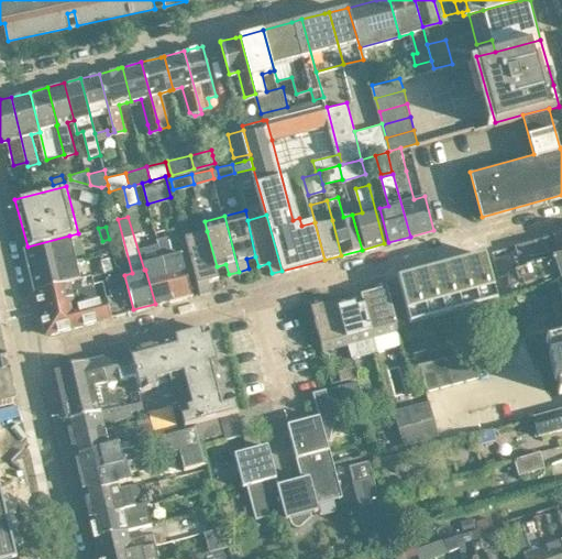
[(219,276),(217,266),(207,231),(186,237),(200,293),(211,289),(208,280),(219,276)]
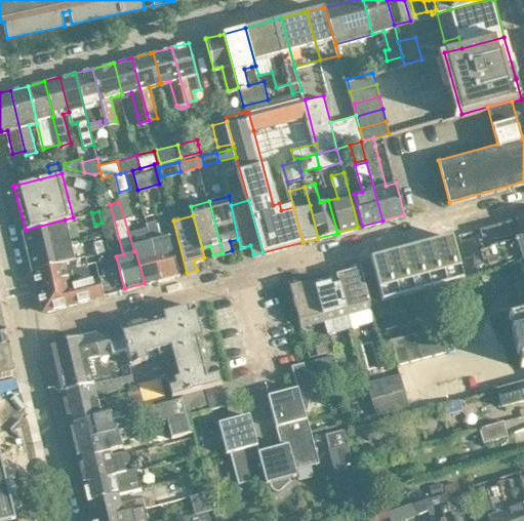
[(161,279),(179,274),(168,230),(159,232),(155,218),(146,222),(148,228),(161,279)]
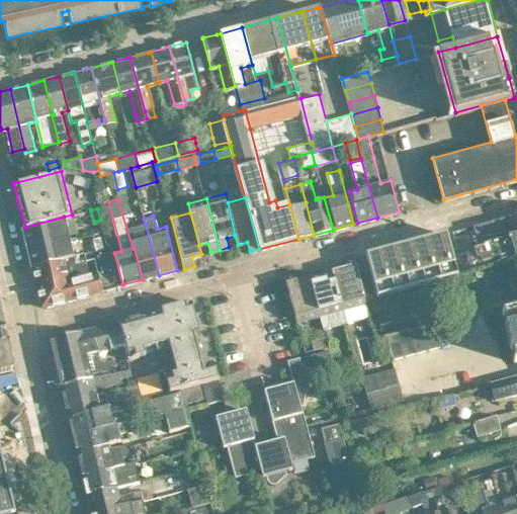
[(64,217),(25,227),(23,227),(27,246),(68,235),(64,217)]
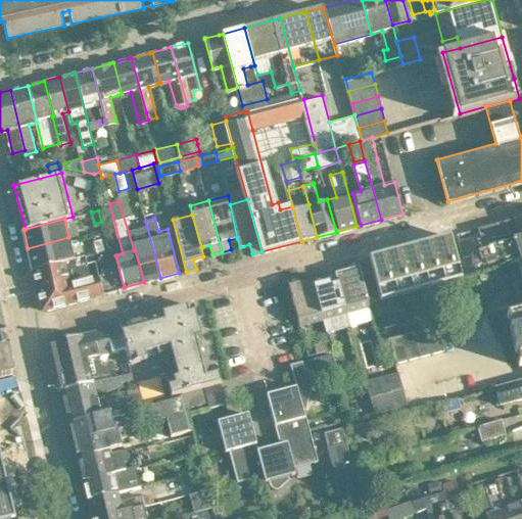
[(147,227),(129,231),(134,250),(135,250),(144,282),(160,278),(147,227)]
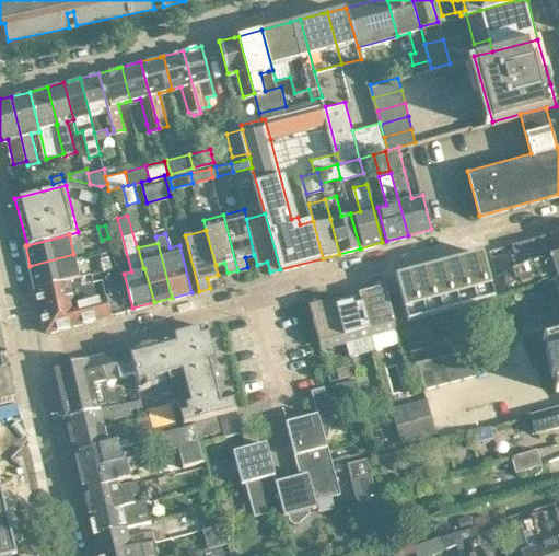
[(484,251),(466,255),(479,300),(496,296),(484,251)]
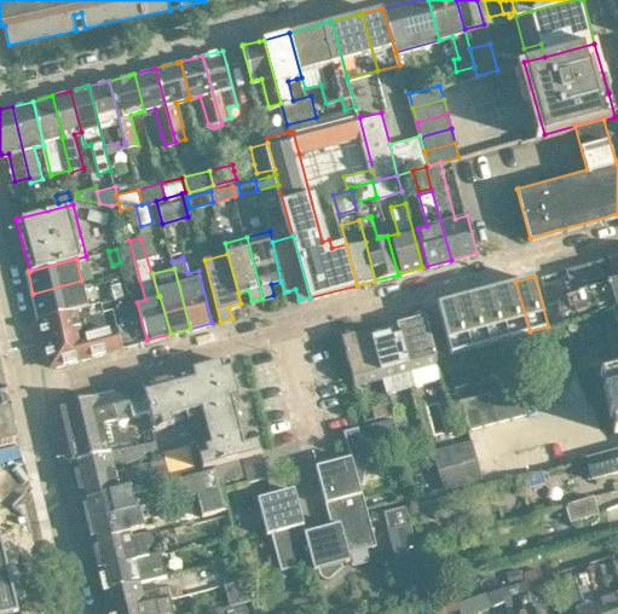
[(81,281),(33,294),(39,317),(87,305),(81,281)]
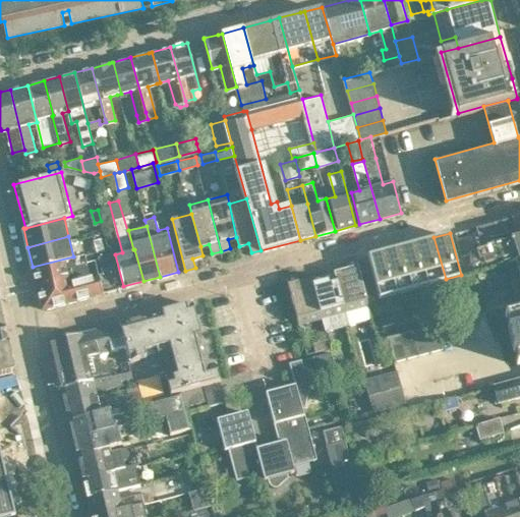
[(94,239),(97,250),(104,248),(101,237),(94,239)]
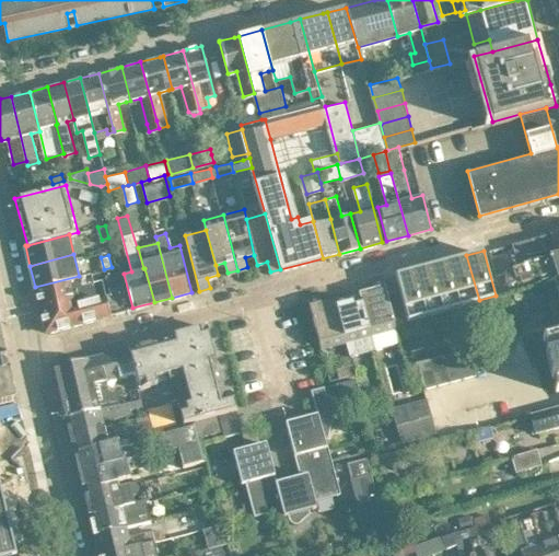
[(466,255),(450,261),(462,304),(479,300),(466,255)]
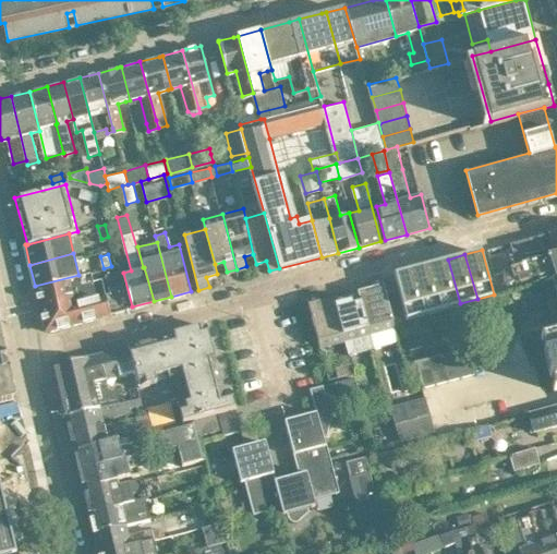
[(515,268),(507,271),(511,291),(555,279),(556,279),(556,255),(535,262),(516,268),(515,268)]
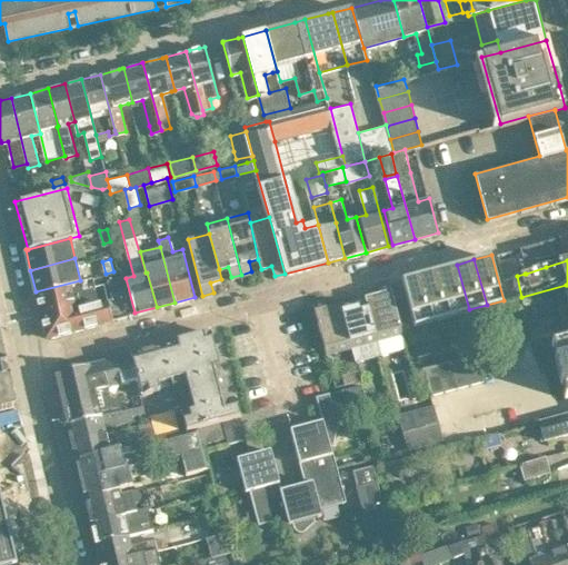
[(457,265),(439,269),(451,314),(469,309),(457,265)]
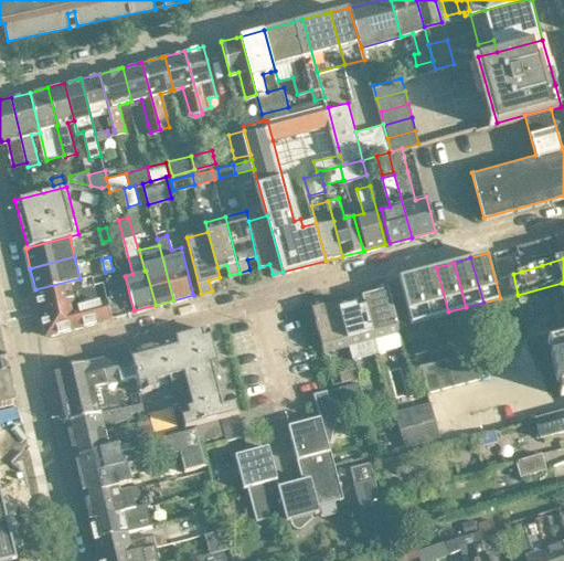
[(436,267),(418,272),(431,317),(448,311),(436,267)]
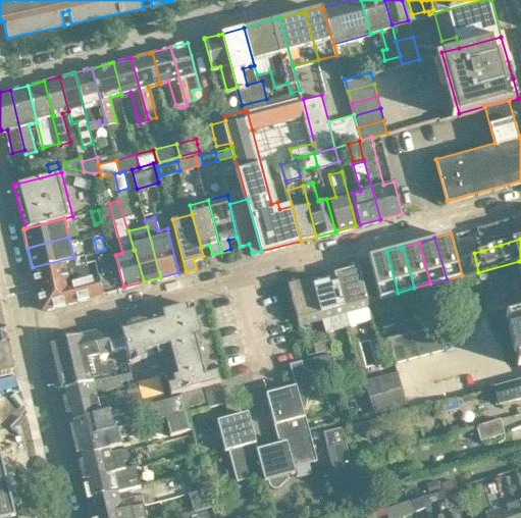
[(386,251),(369,256),(380,298),(398,293),(386,251)]
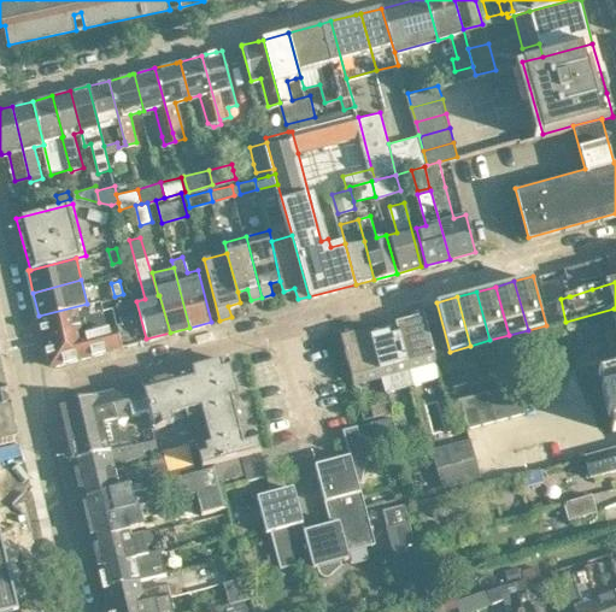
[(117,323),(123,345),(141,340),(130,298),(115,302),(121,323),(117,323)]
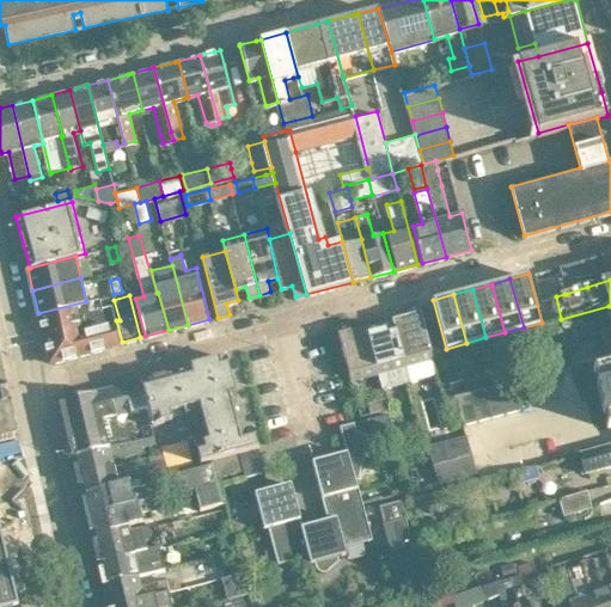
[(86,301),(38,313),(43,335),(115,317),(111,305),(102,307),(99,298),(86,301)]
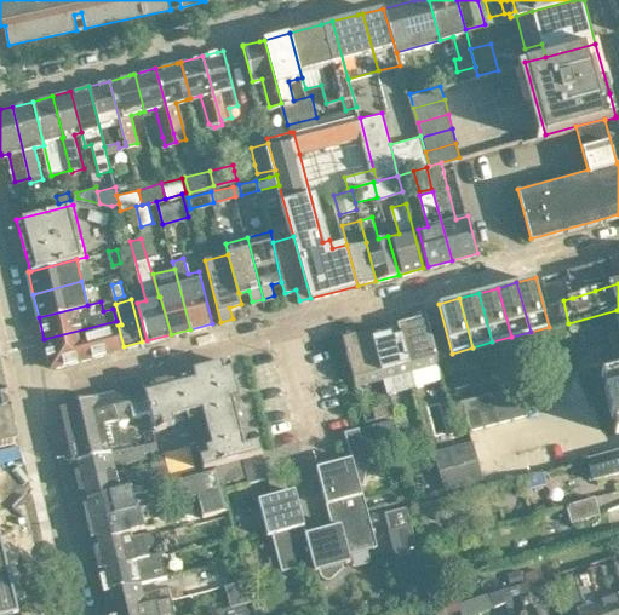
[(414,317),(399,322),(411,368),(416,385),(443,378),(439,361),(437,357),(452,354),(439,304),(412,311),(414,317)]
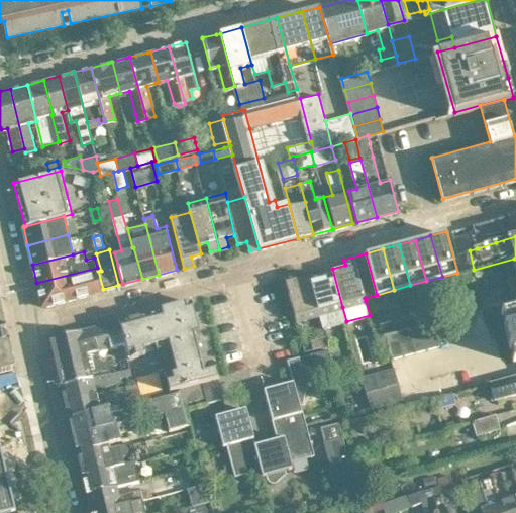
[(97,268),(36,283),(41,302),(45,305),(103,290),(102,289),(103,289),(98,271),(97,268)]
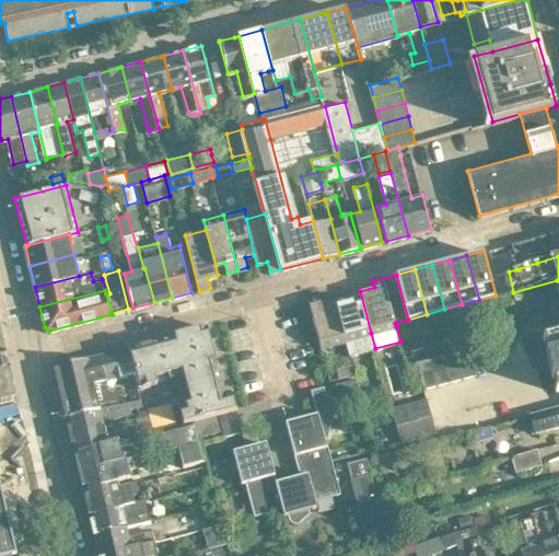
[(360,291),(335,298),(346,339),(350,355),(375,348),(371,333),(360,291)]
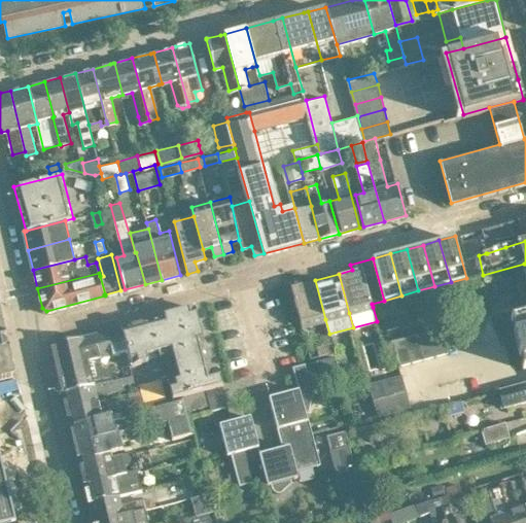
[(300,277),(289,280),(294,299),(293,299),(296,308),(297,308),(302,326),(325,319),(315,280),(302,283),(300,277)]
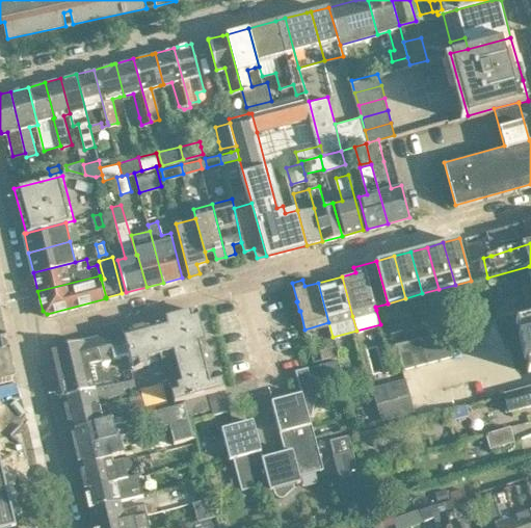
[(518,311),(514,302),(496,307),(498,316),(518,311)]
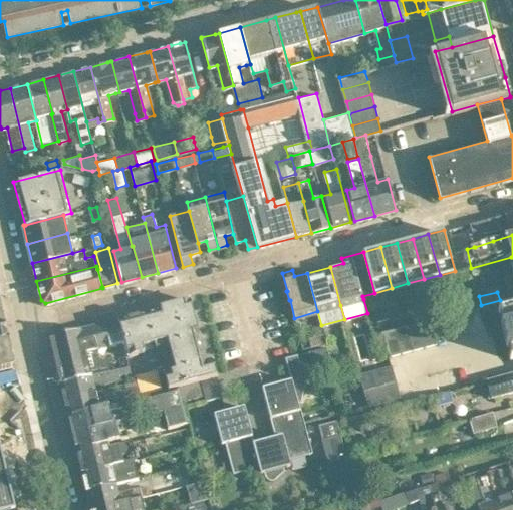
[(168,388),(180,385),(217,374),(213,358),(207,360),(190,298),(160,306),(161,307),(117,318),(124,342),(126,351),(129,357),(143,353),(141,346),(167,339),(174,369),(164,371),(168,388)]
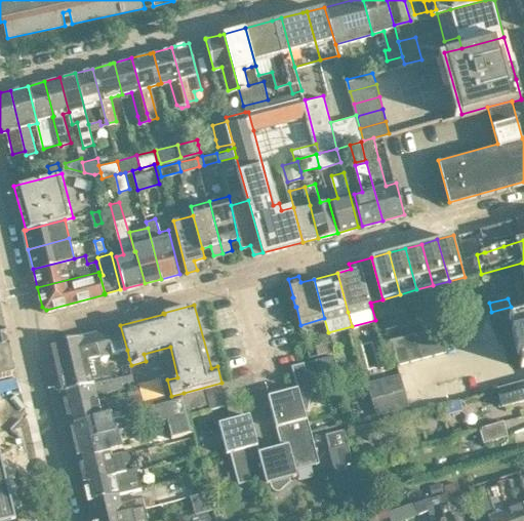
[(523,310),(510,314),(522,365),(523,365),(523,310)]
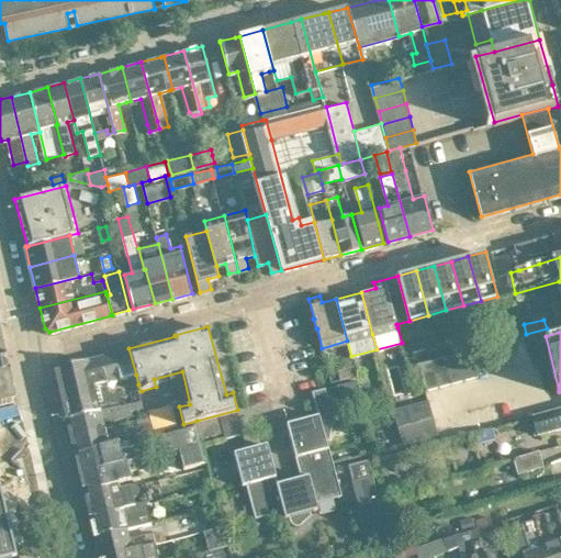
[(0,403),(14,400),(9,377),(11,376),(9,365),(6,353),(3,354),(0,339),(0,403)]
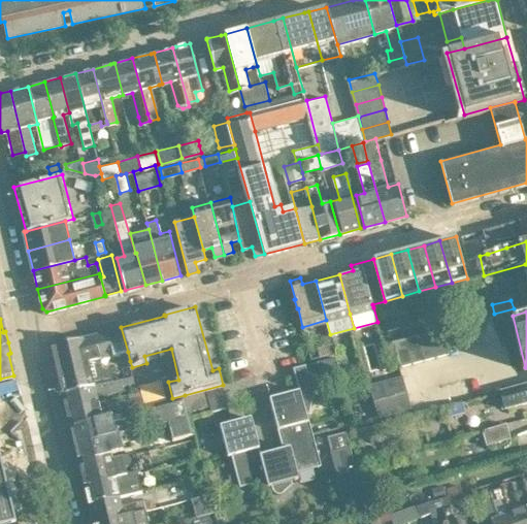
[(128,352),(121,327),(120,326),(51,345),(58,377),(110,364),(116,363),(116,365),(130,361),(128,352)]
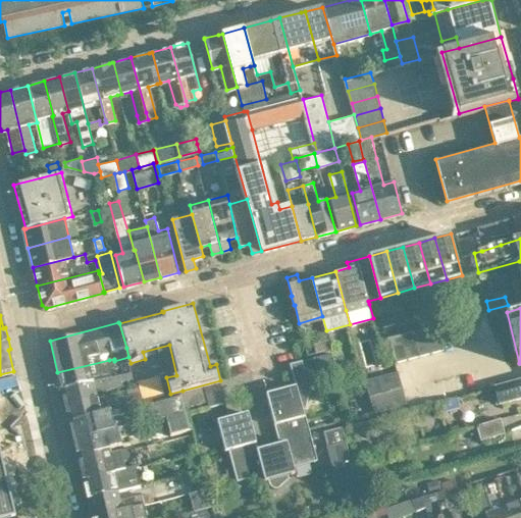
[(431,351),(444,348),(436,323),(425,326),(431,351)]
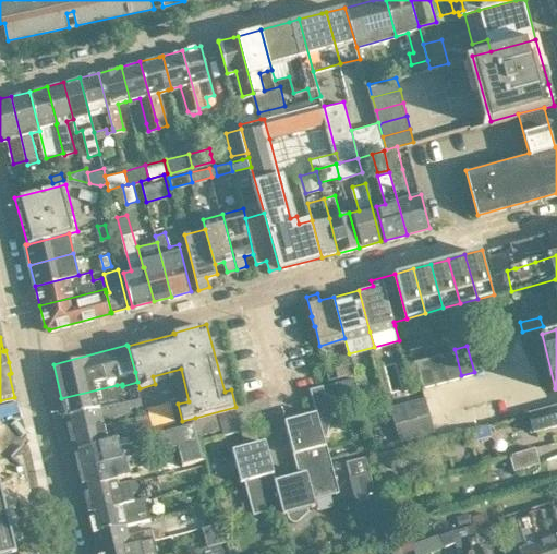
[(442,352),(449,378),(461,375),(455,349),(442,352)]
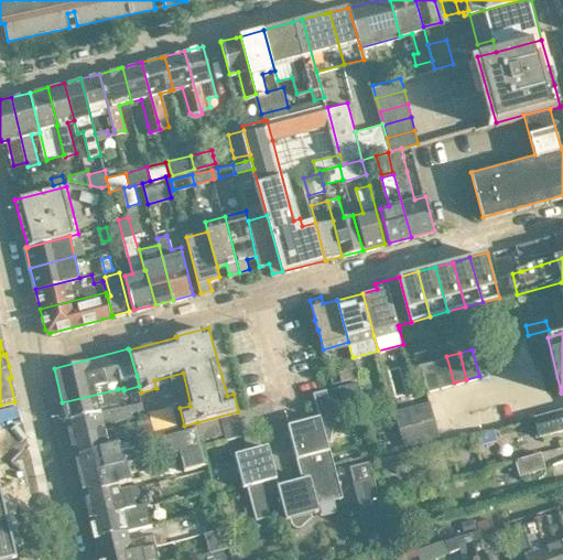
[(433,359),(441,387),(454,383),(446,356),(433,359)]
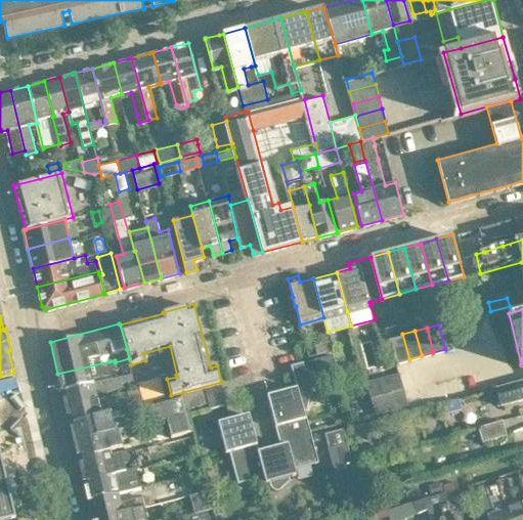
[(397,362),(409,359),(402,334),(391,337),(397,362)]
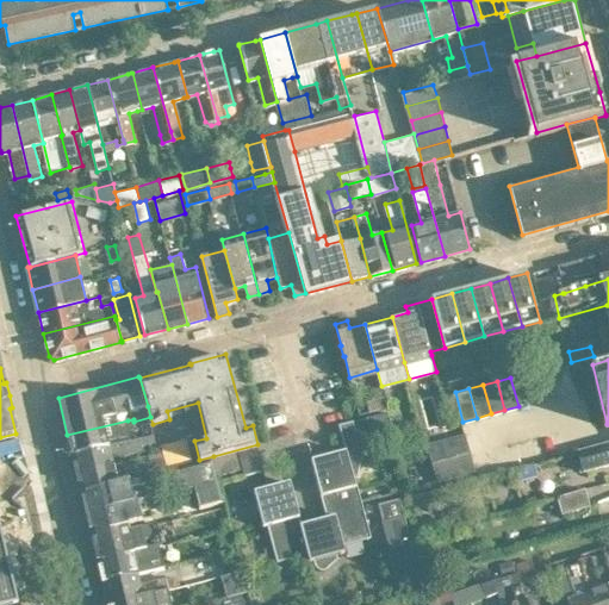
[(384,394),(366,399),(370,410),(386,405),(387,405),(384,394)]
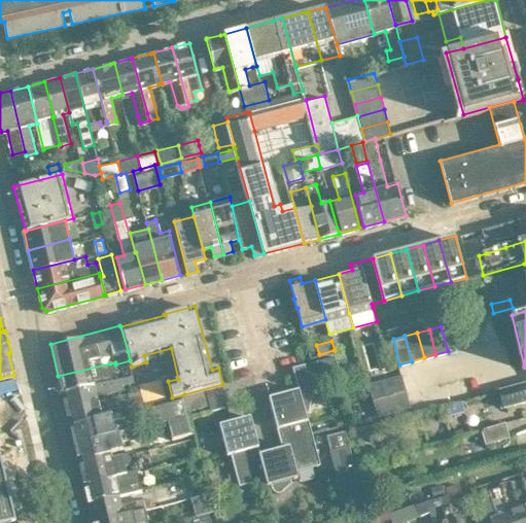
[(335,354),(315,359),(317,369),(337,363),(335,354)]
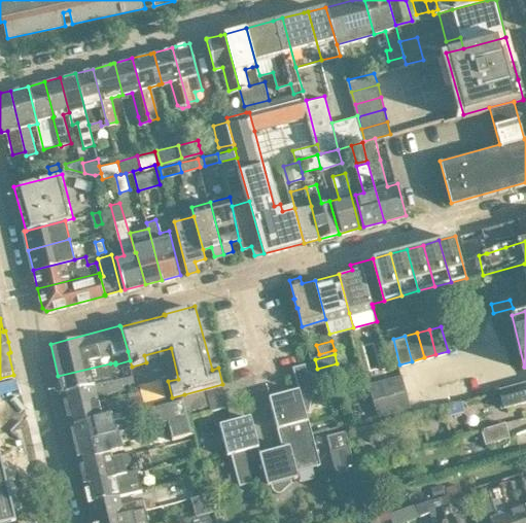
[(280,437),(311,428),(309,418),(307,418),(306,413),(307,412),(307,406),(312,374),(312,373),(312,372),(312,371),(312,370),(311,369),(310,368),(308,367),(307,367),(306,362),(292,365),(299,388),(269,395),(280,437)]
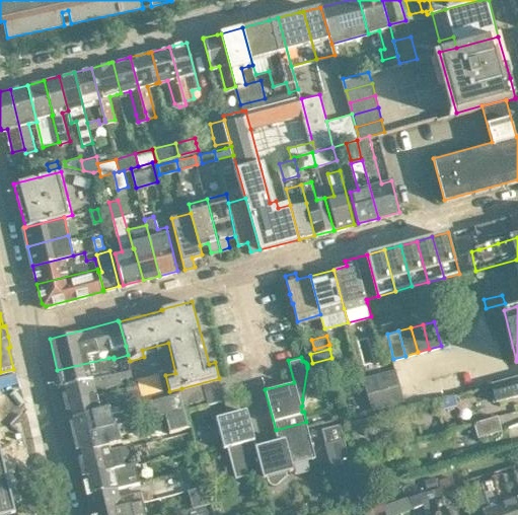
[(108,358),(57,370),(61,385),(113,372),(108,358)]
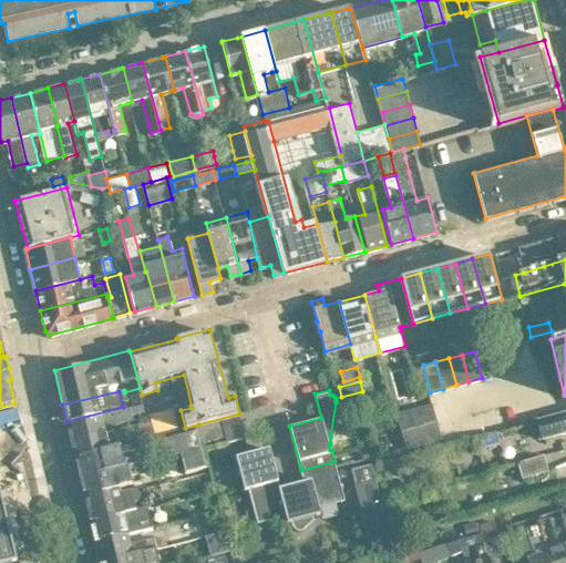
[(67,421),(71,438),(106,429),(105,425),(133,418),(132,415),(146,410),(144,402),(123,407),(67,421)]
